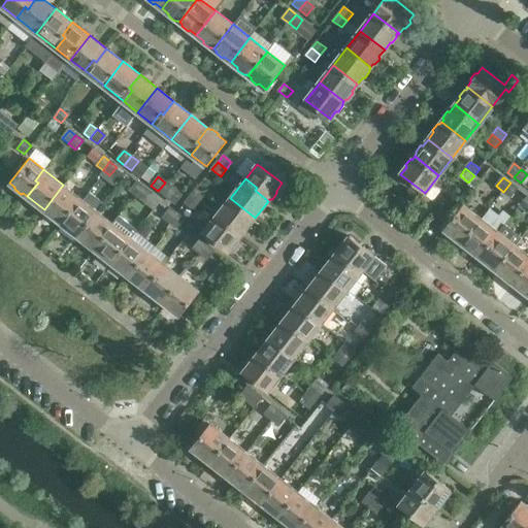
[(137,197),(143,188),(137,183),(130,191),(137,197)]
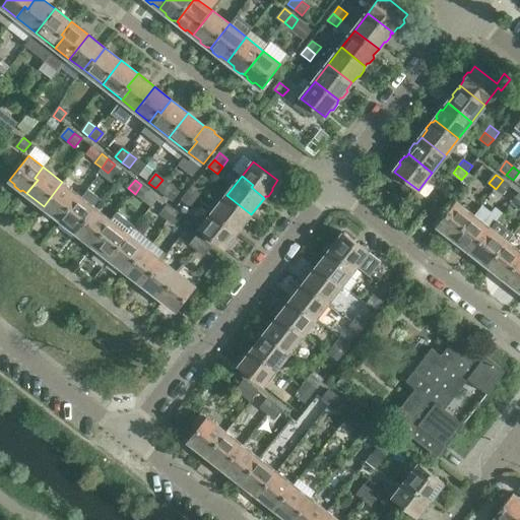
[(163,193),(170,185),(163,180),(155,188),(163,193)]
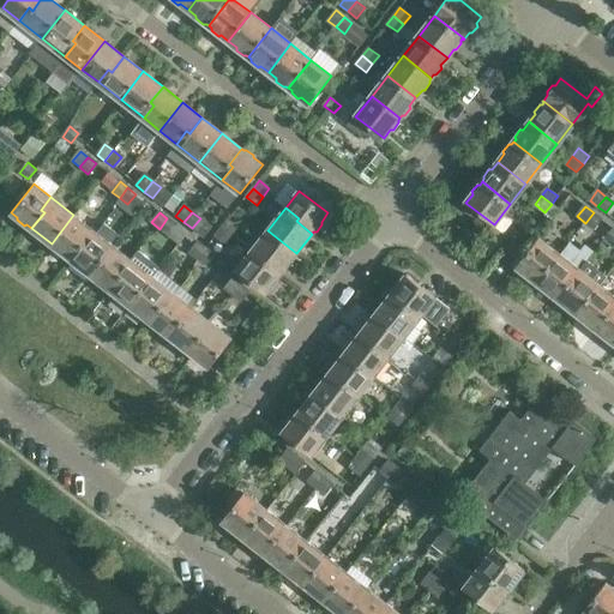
[(594,229),(601,218),(594,212),(585,223),(594,229)]
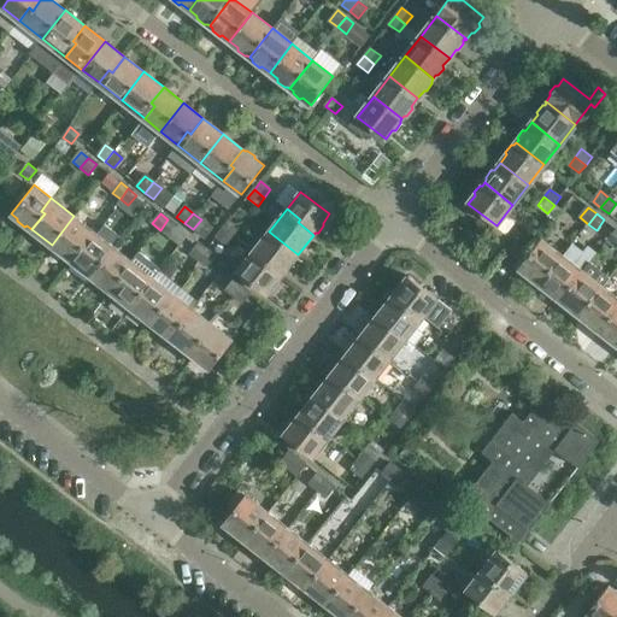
[(87,247),(98,234),(74,216),(52,245),(71,260),(83,245),(87,247)]
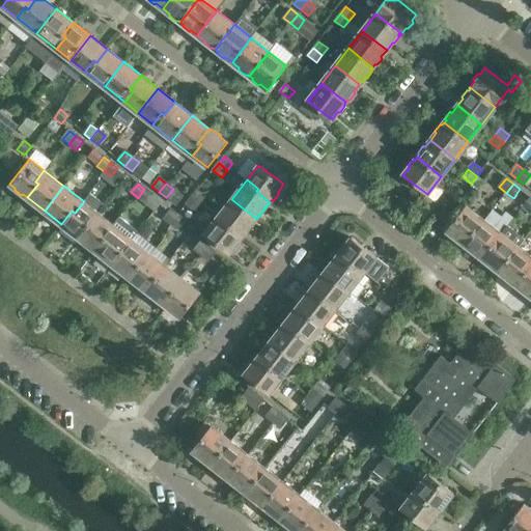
[(145,203),(151,194),(144,189),(138,198),(145,203)]
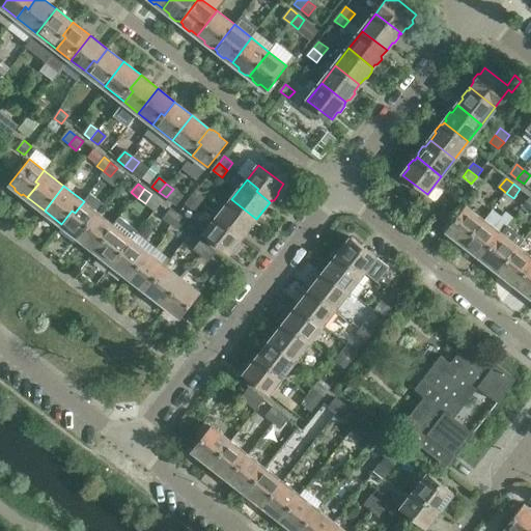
[(206,197),(197,190),(192,197),(200,204),(206,197)]
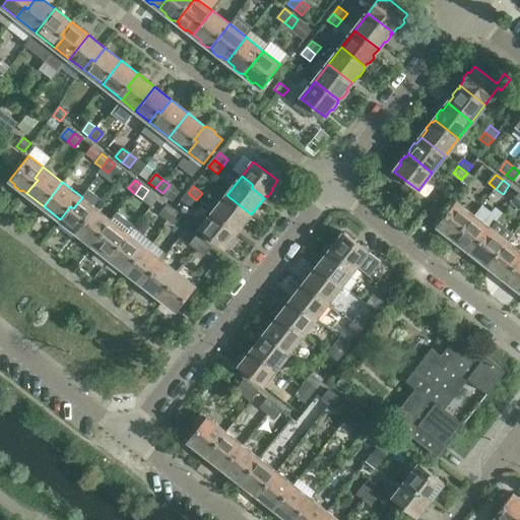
[(191,206),(196,200),(188,193),(182,200),(191,206)]
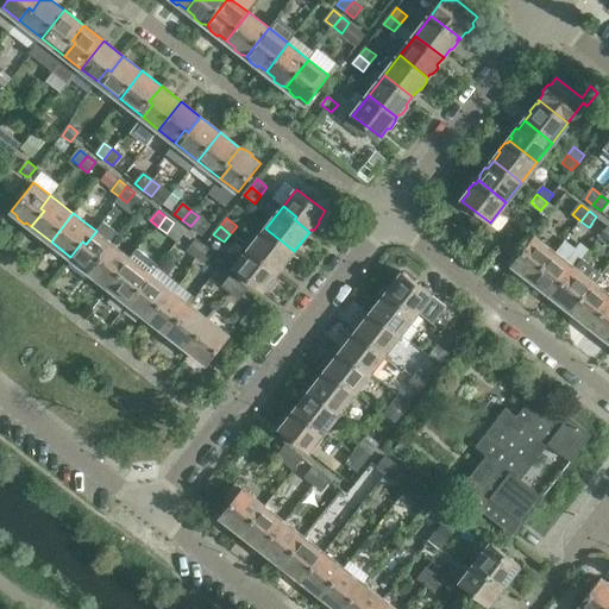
[(294,251),(265,228),(248,252),(261,262),(263,258),(278,270),(294,251)]
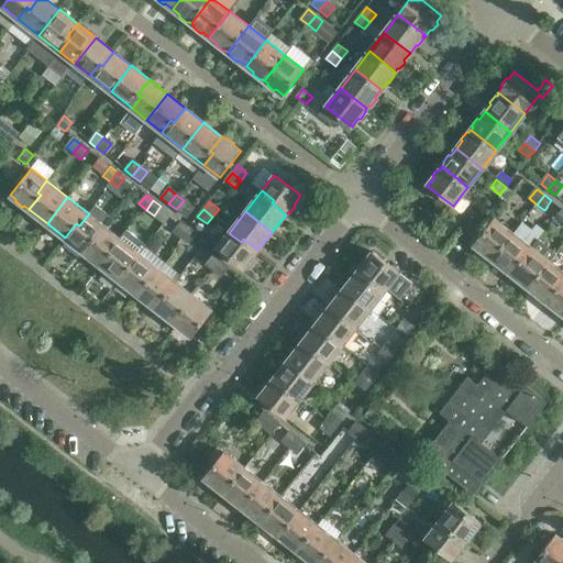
[(84,252),(103,225),(89,213),(79,225),(76,223),(65,238),(84,252)]
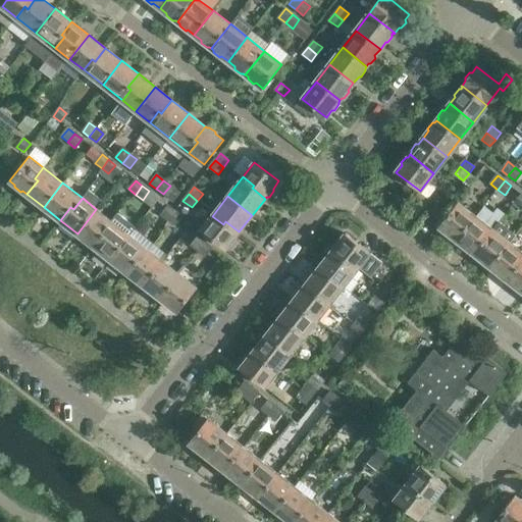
[(457,241),(475,216),(458,203),(439,226),(442,229),(442,232),(449,237),(451,236),(457,241)]
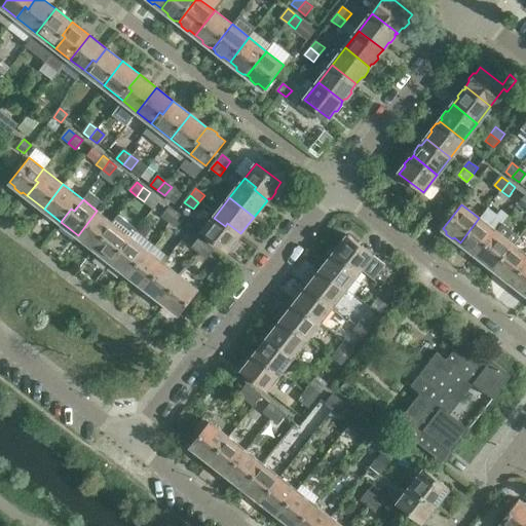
[(170,222),(177,213),(170,208),(162,217),(170,222)]
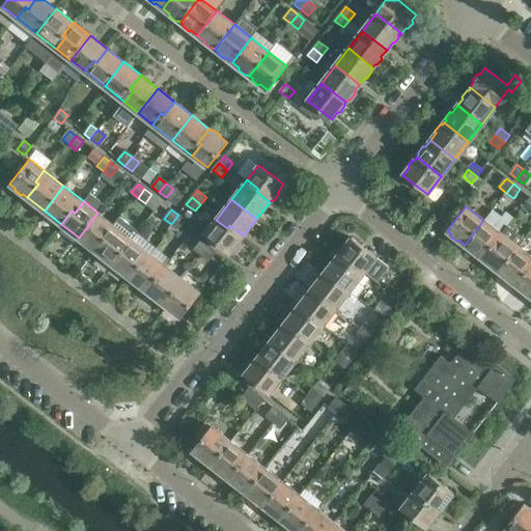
[(103,234),(112,224),(98,213),(79,238),(95,251),(106,238),(103,234)]
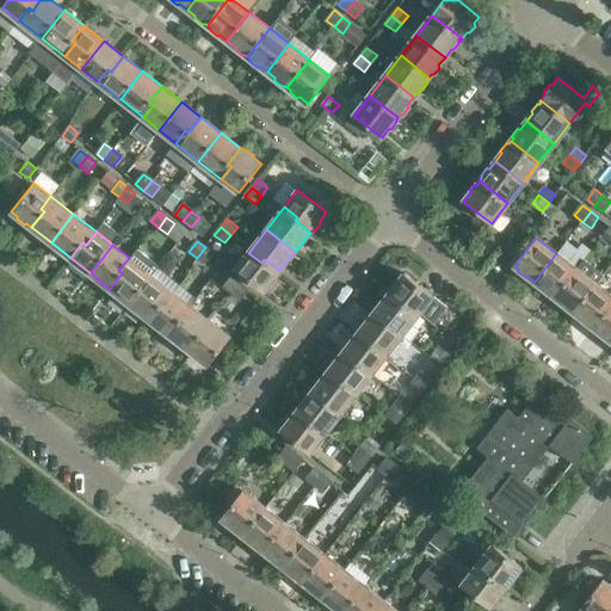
[(205,264),(213,255),(214,254),(205,247),(197,258),(205,264)]
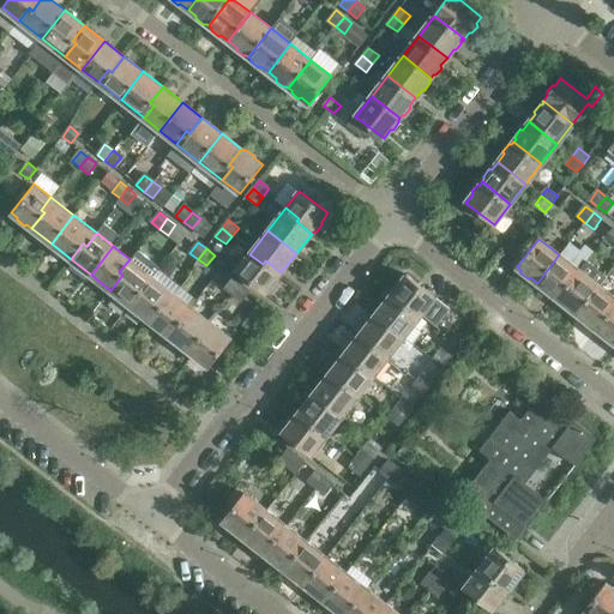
[(280,275),(281,272),(265,260),(263,264),(250,254),(236,271),(265,294),(271,284),(275,284),(280,277),(280,275)]
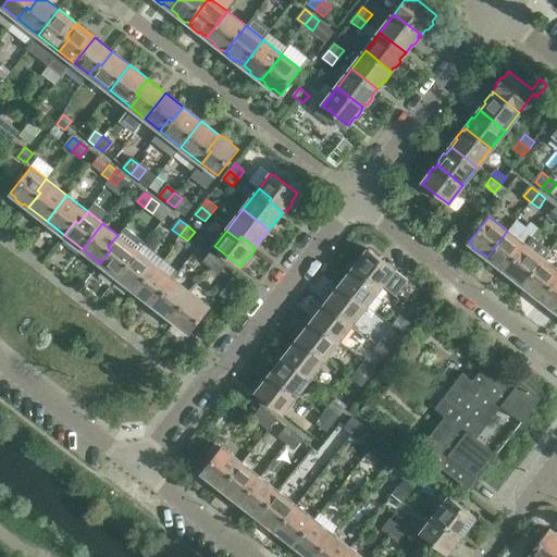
[(505,271),(525,245),(507,231),(487,257),(490,258),(490,261),(496,265),(498,265),(505,271)]
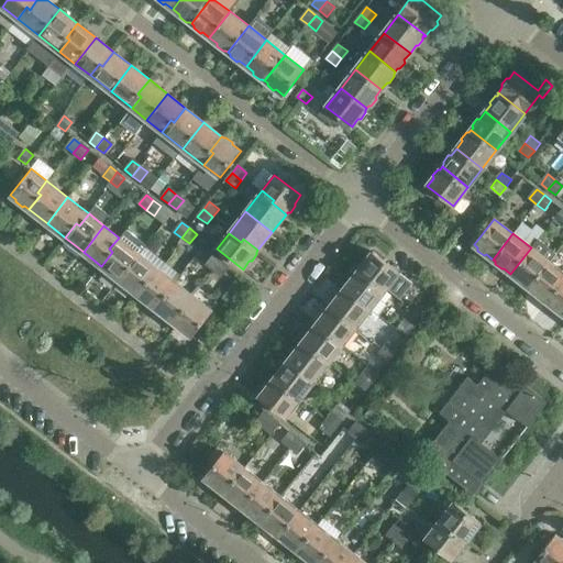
[(119,280),(140,254),(119,238),(109,249),(112,252),(101,266),(119,280)]
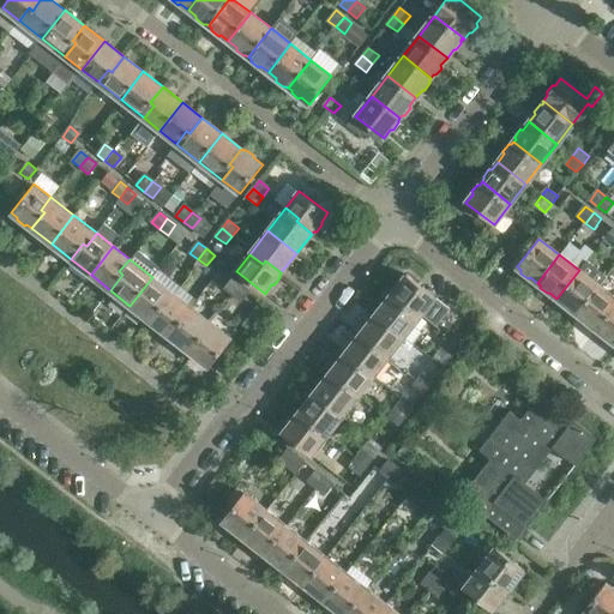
[(577,314),(600,286),(579,270),(557,299),(565,305),(565,307),(572,313),(575,312),(577,314)]
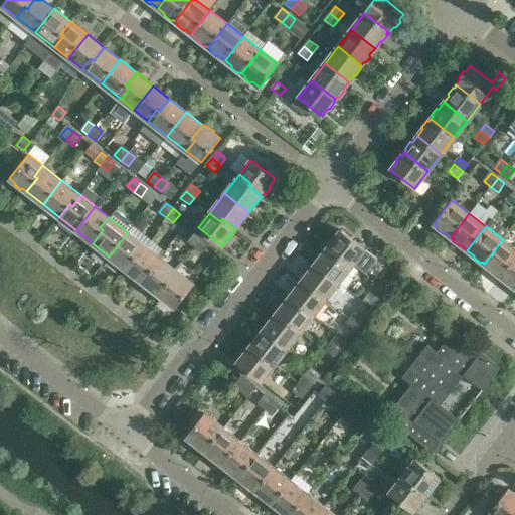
[(365,249),(355,241),(341,230),(337,235),(335,235),(330,241),(331,243),(328,247),(341,258),(343,254),(353,264),(365,249)]
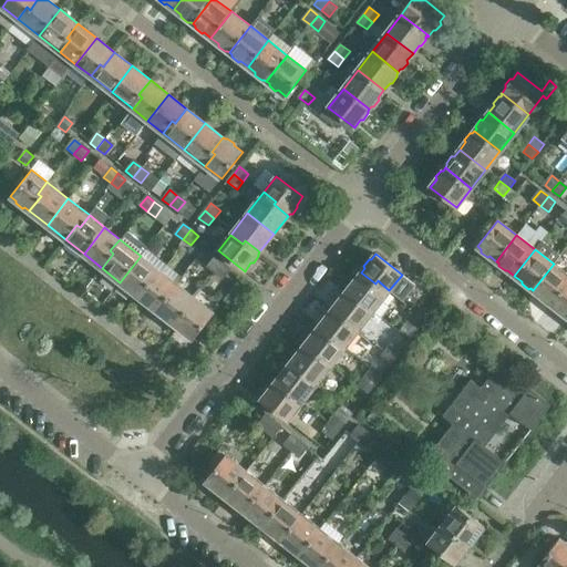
[(153,284),(162,272),(141,256),(120,282),(138,296),(150,281),(153,284)]
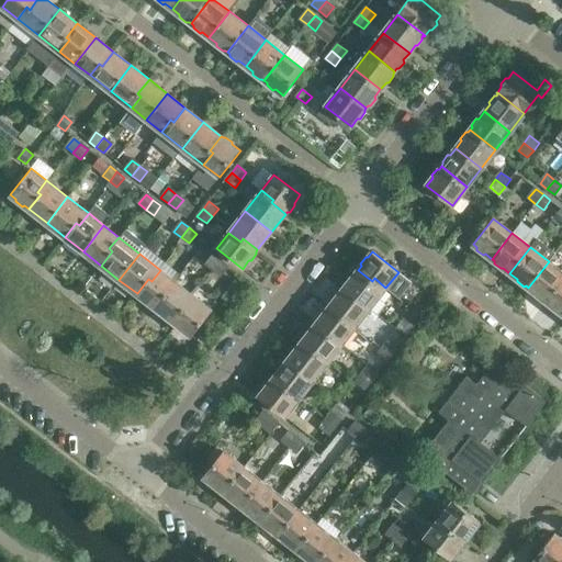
[(214,270),(221,260),(214,255),(206,263),(214,270)]
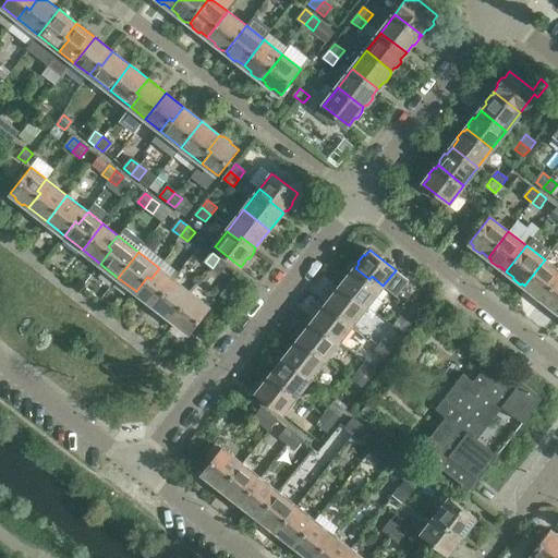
[(220,274),(227,264),(219,258),(213,268),(220,274)]
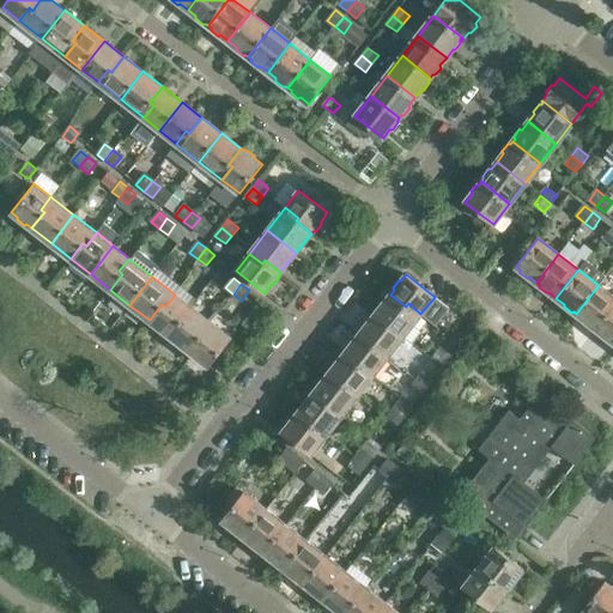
[(596,329),(612,307),(612,296),(599,285),(576,314),(578,316),(578,319),(586,323),(588,323),(596,329)]
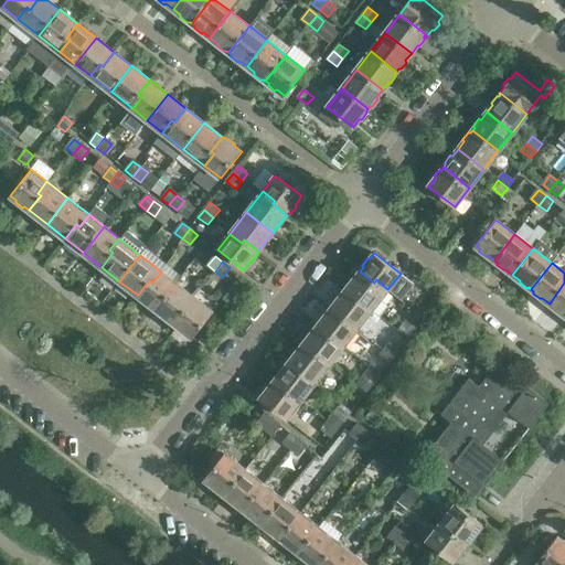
[(156,309),(177,283),(161,272),(152,283),(149,280),(138,295),(156,309)]
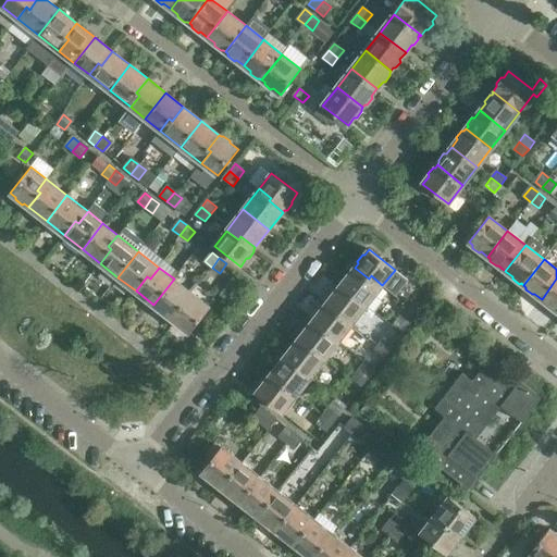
[(366,306),(382,285),(371,275),(369,279),(355,268),(341,285),(366,306)]
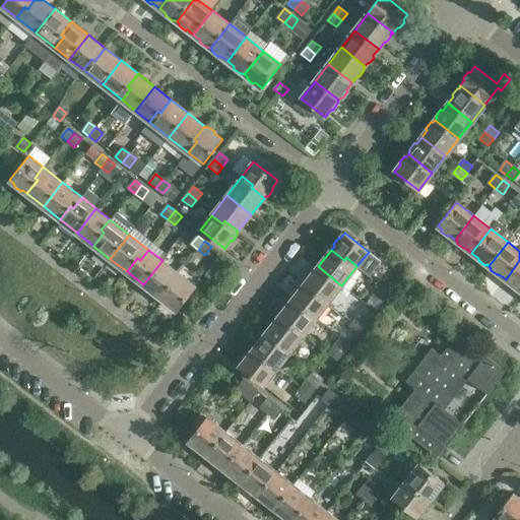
[(168,282),(176,271),(163,260),(143,284),(159,298),(171,284),(168,282)]
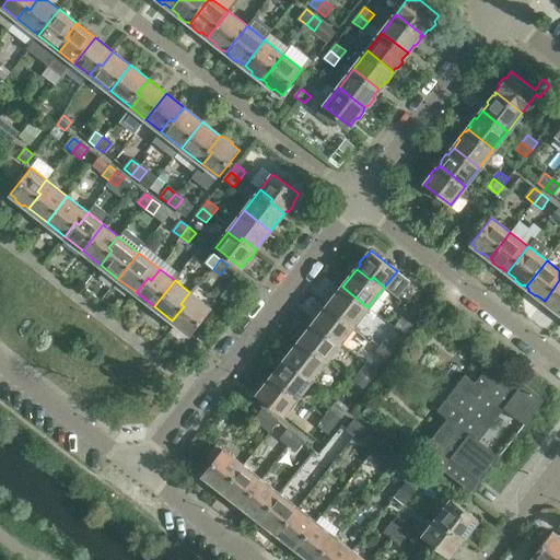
[(559,280),(545,301),(551,306),(551,308),(558,314),(559,313),(559,280)]
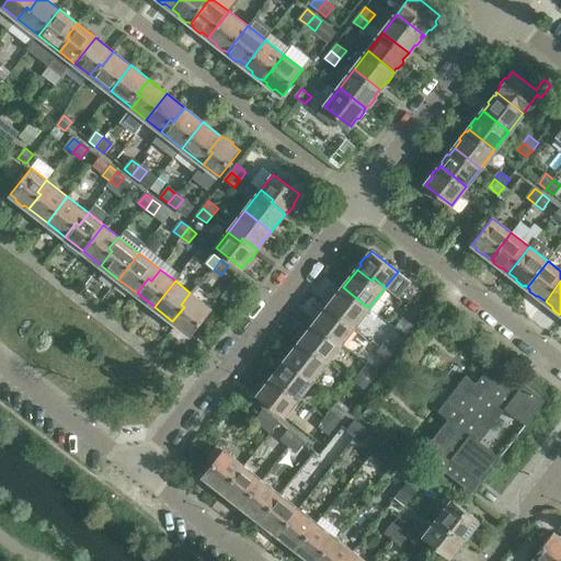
[(353,329),(368,308),(343,287),(329,306),(343,317),(341,320),(353,329)]
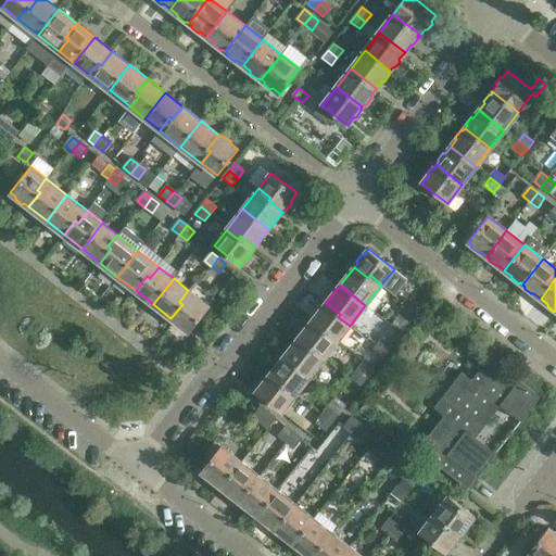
[(190,332),(210,307),(188,290),(179,302),(182,304),(171,318),(176,321),(176,325),(181,329),(185,329),(190,332)]
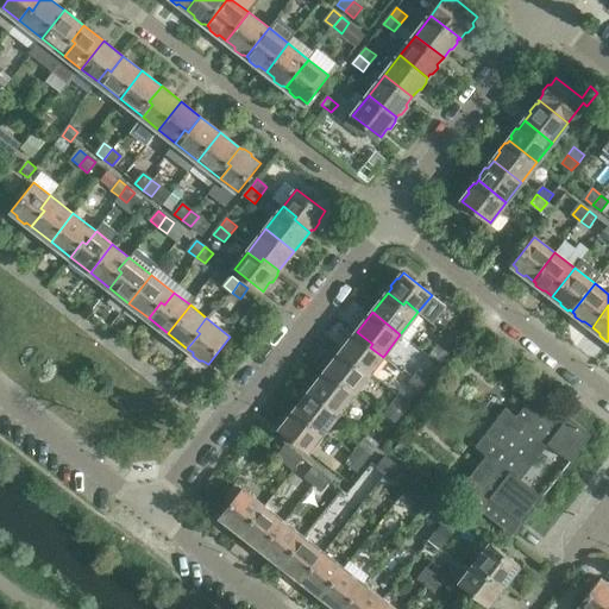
[(460,338),(451,331),(445,338),(454,346),(460,338)]
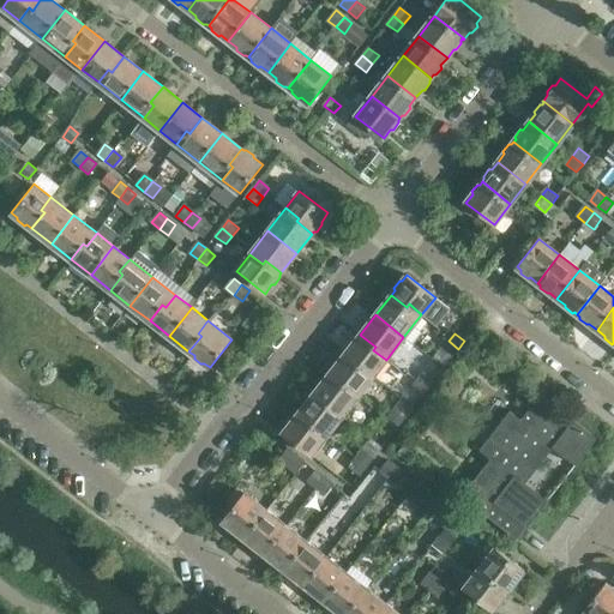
[(386,360),(373,350),(375,347),(360,335),(344,354),(373,377),(386,360)]
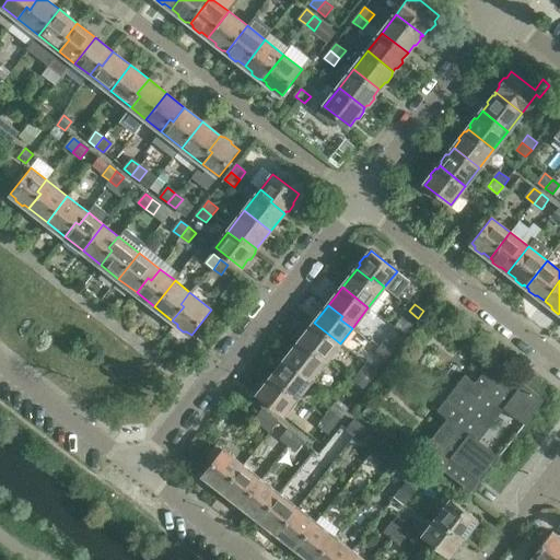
[(412,326),(418,318),(409,311),(403,318),(412,326)]
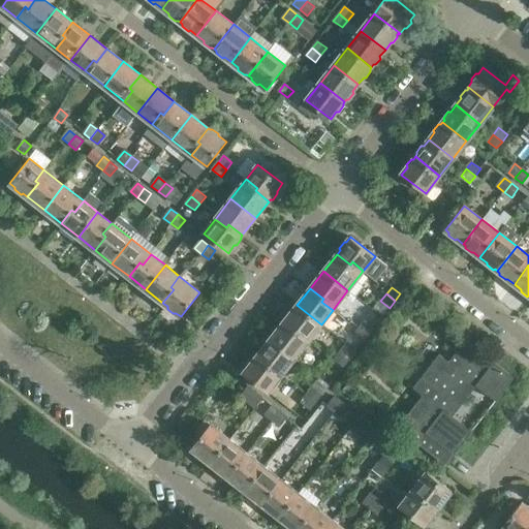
[(321,324),(297,305),(283,322),(297,333),(300,330),(310,338),(321,324)]
